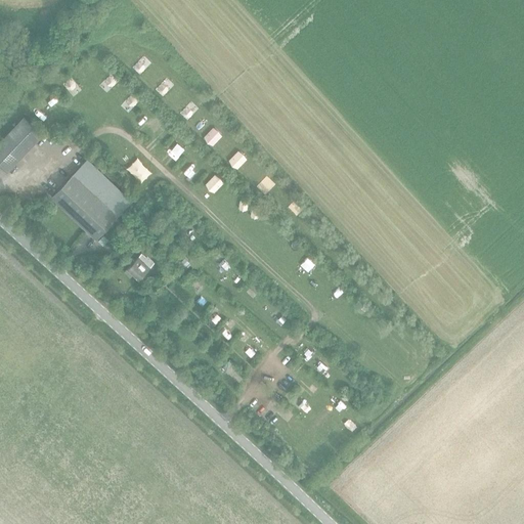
[(0,140),(0,163),(7,171),(43,133),(24,115),(0,140)]
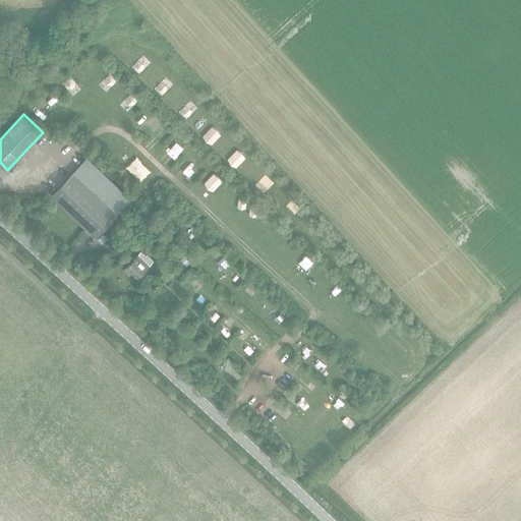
[(167,140),(162,146),(171,155),(175,150),(167,140)]
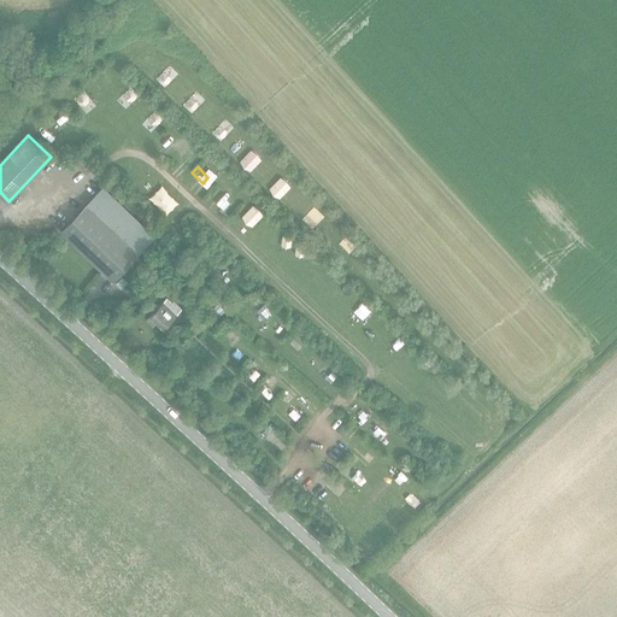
[(60,230),(113,281),(154,236),(103,186),(60,230)]
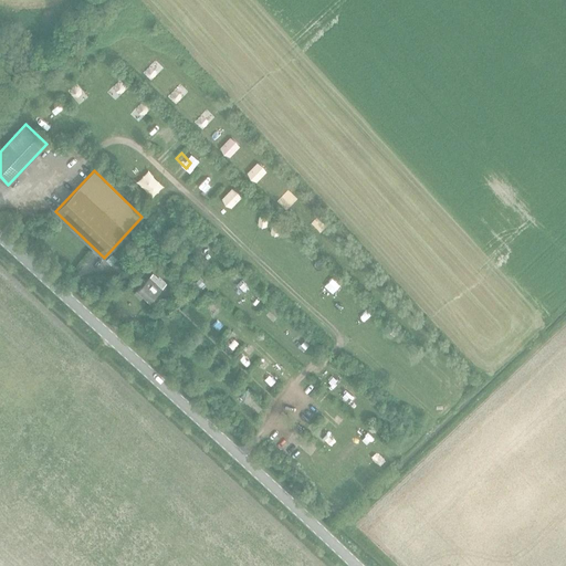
[(205,188),(212,176),(205,171),(197,184),(205,188)]
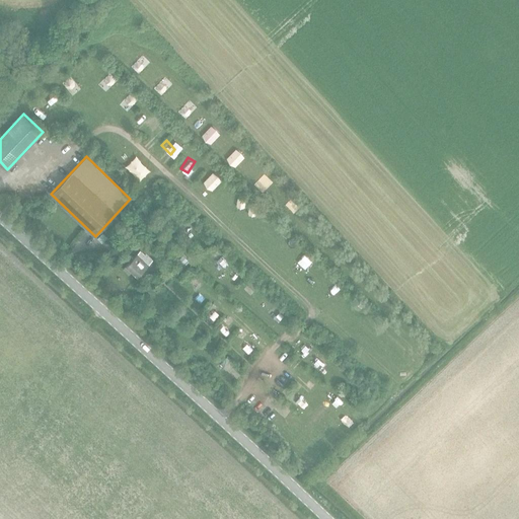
[(215,247),(221,254),(229,246),(223,240),(215,247)]
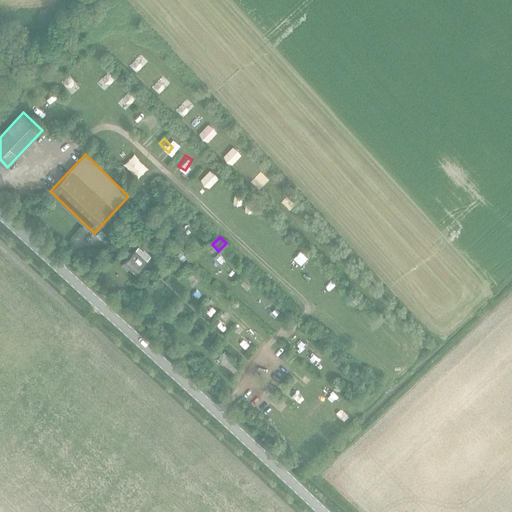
[(141,250),(144,255),(153,251),(148,240),(144,243),(146,248),(141,250)]
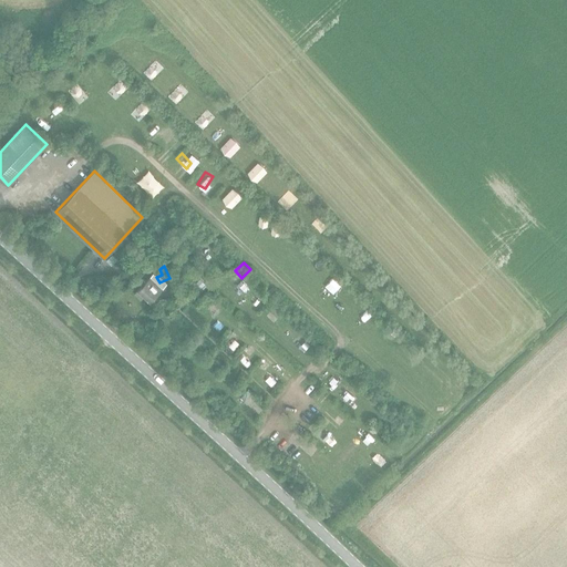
[(136,290),(151,302),(163,289),(150,276),(136,290)]
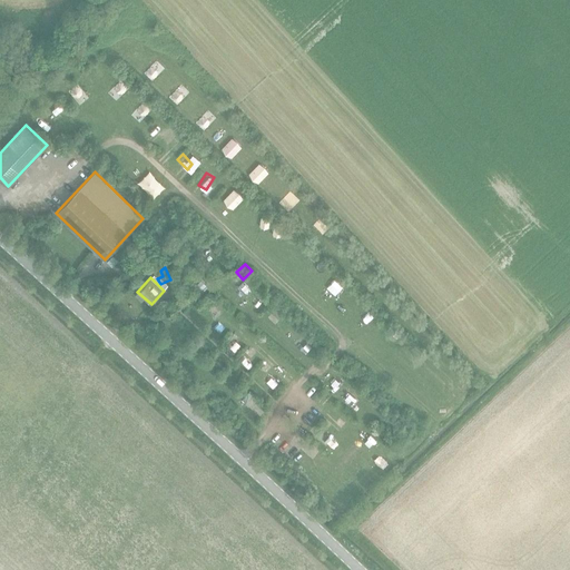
[(258,296),(268,290),(261,278),(251,286),(258,296)]
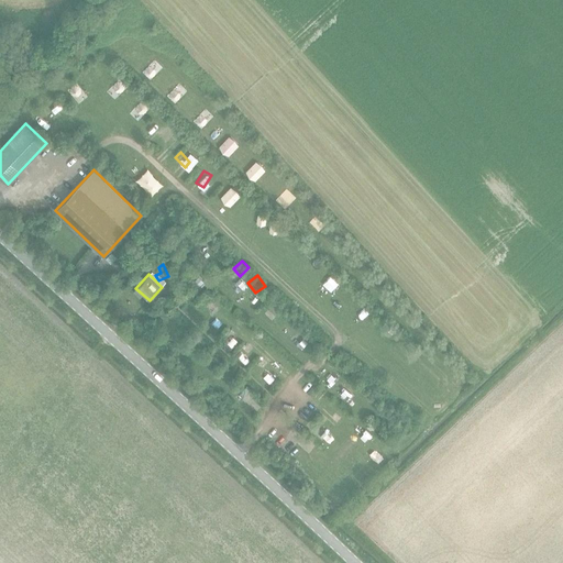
[(274,296),(266,304),(278,316),(286,308),(274,296)]
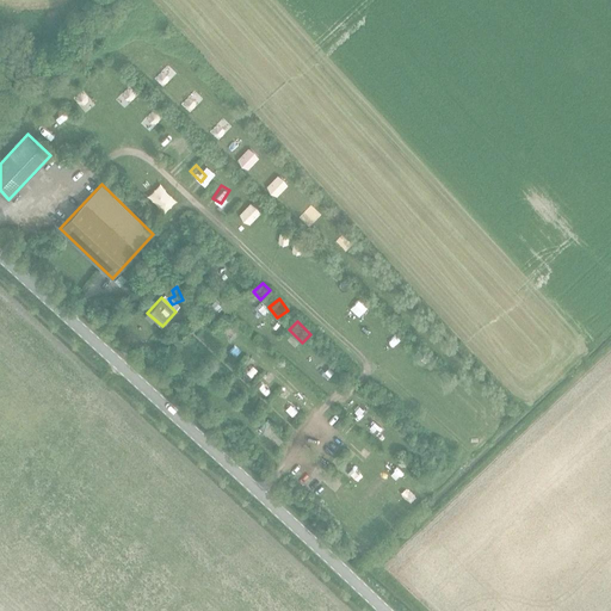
[(325,349),(320,355),(333,366),(338,360),(325,349)]
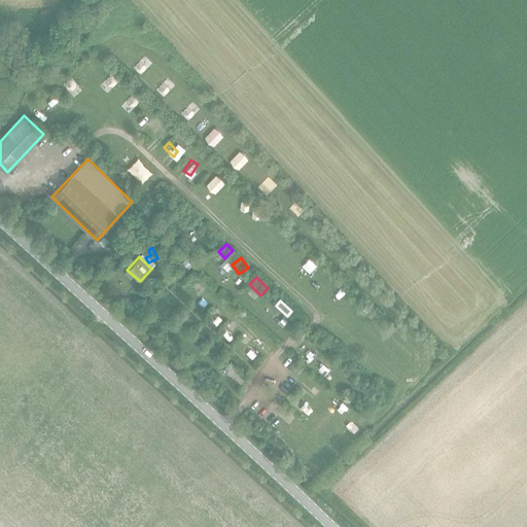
[(250,321),(247,326),(257,335),(260,329),(250,321)]
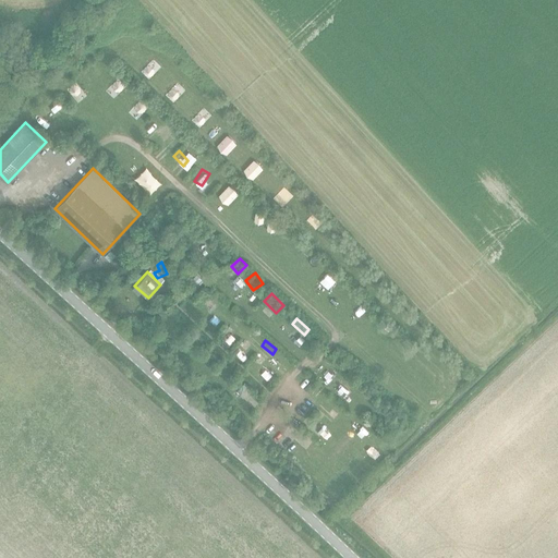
[(417,389),(425,381),(416,373),(409,380),(417,389)]
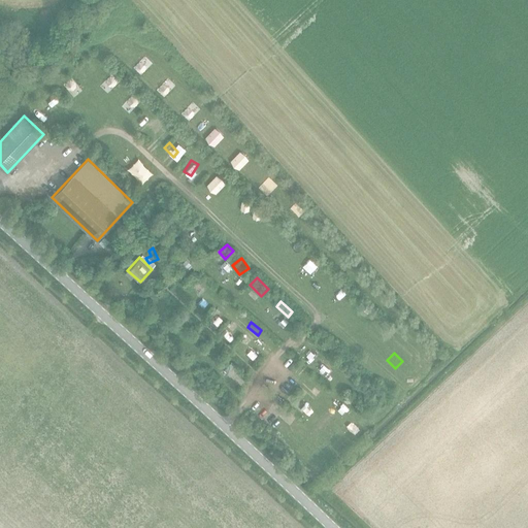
[(340,365),(331,371),(338,383),(348,376),(340,365)]
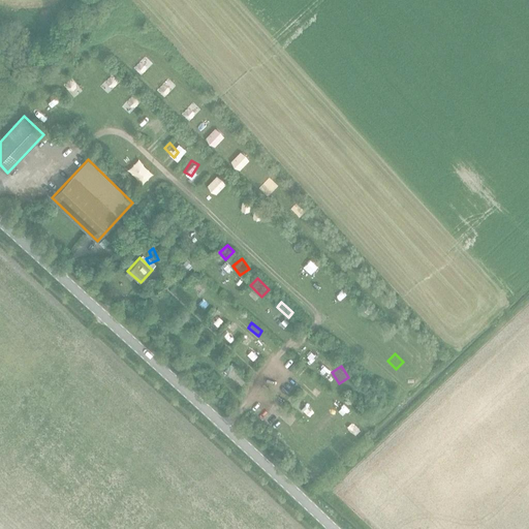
[(318,394),(324,384),(315,378),(309,387),(318,394)]
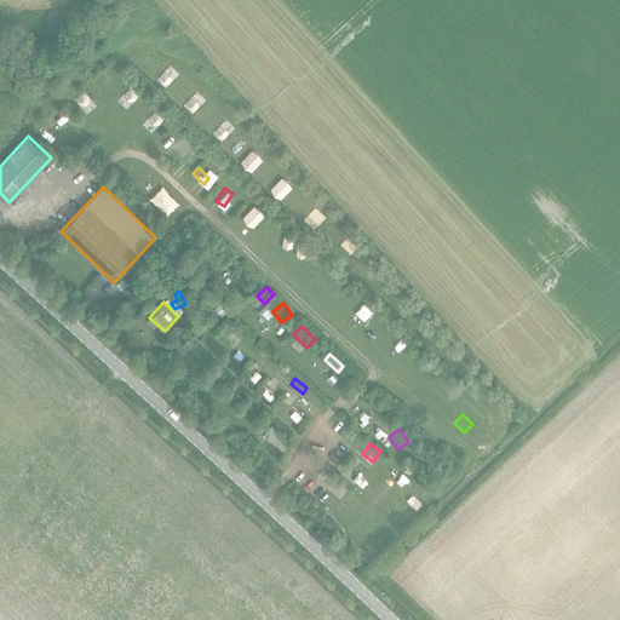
[(357,465),(352,470),(363,481),(368,476),(357,465)]
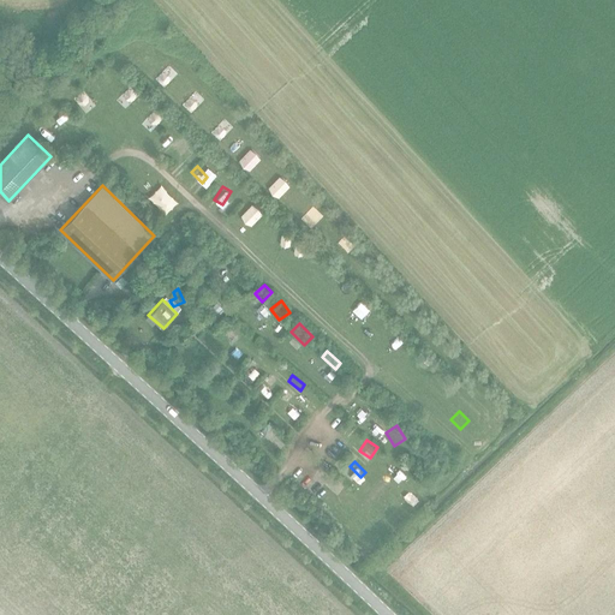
[(339,484),(346,476),(338,467),(329,476),(339,484)]
